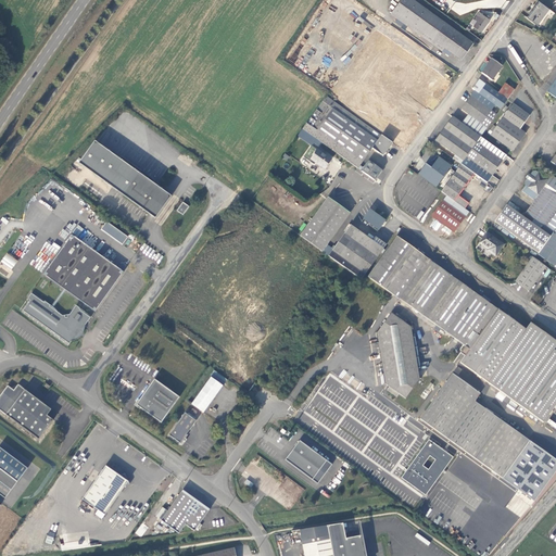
[(472,43),(413,0),(401,0),(390,14),(442,51),(444,47),(462,60),(472,43)]
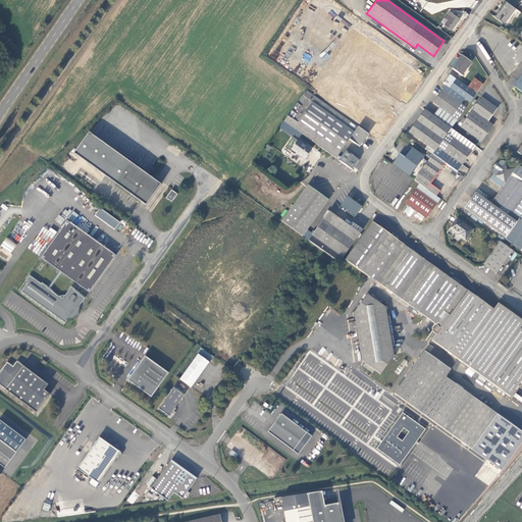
[(515,8),(506,1),(494,16),(504,23),(515,8)]
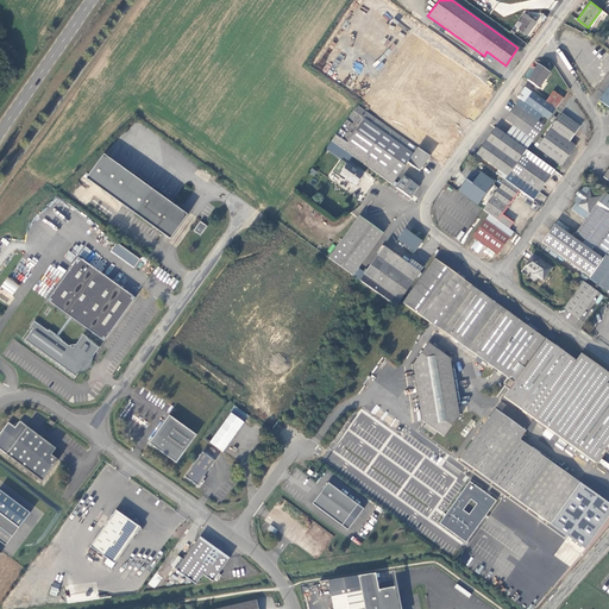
[(535,22),(528,17),(522,23),(519,29),(527,35),(535,22)]
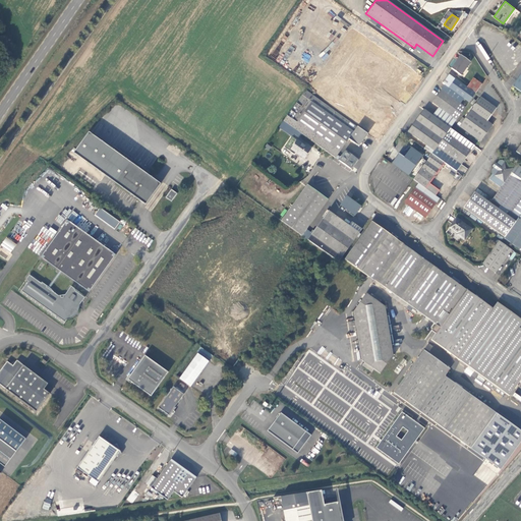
[(470,62),(461,55),(452,68),(461,75),(470,62)]
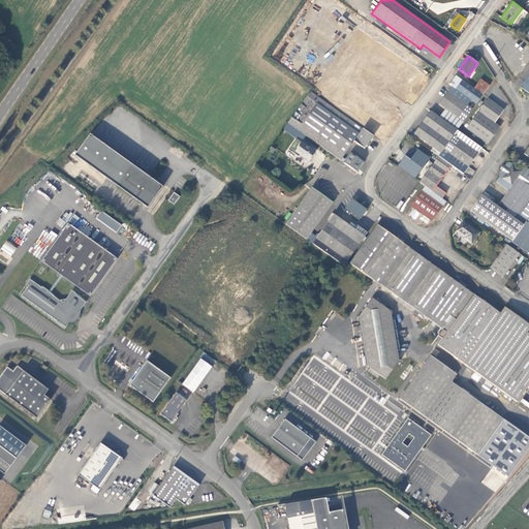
[(528,74),(520,88),(528,94),(528,74)]
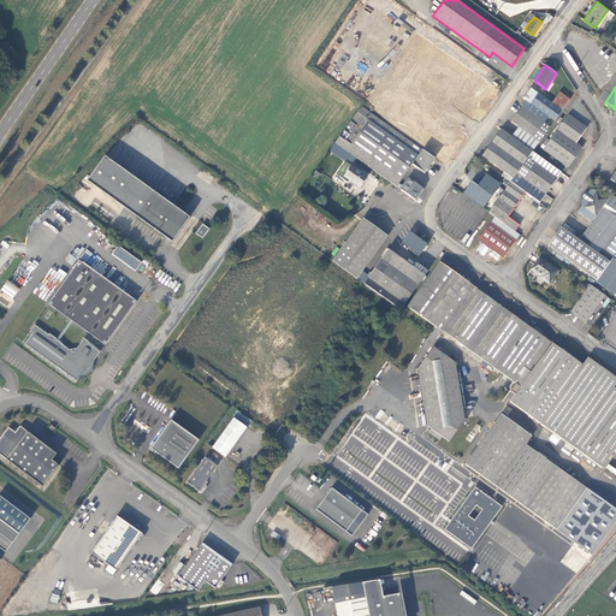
[(555,122),(562,111),(551,104),(531,89),(523,100),(526,101),(548,117),(555,122)]
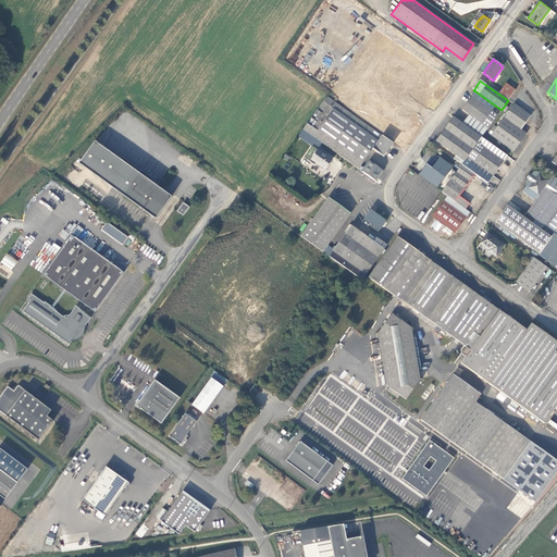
[(508,100),(516,90),(506,83),(498,94),(508,100)]
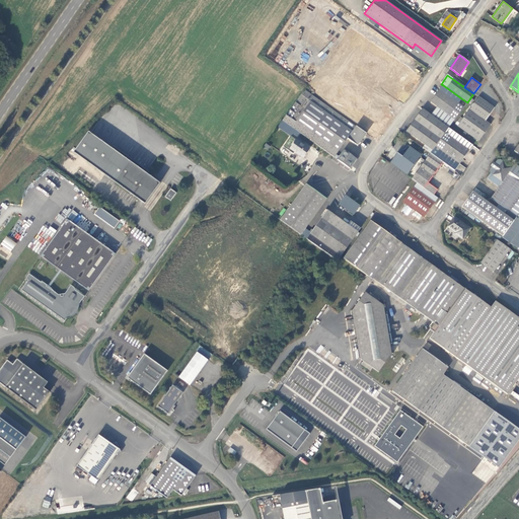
[(431,116),(448,128),(463,107),(458,103),(461,98),(443,85),(439,89),(440,90),(431,103),(436,107),(431,116)]
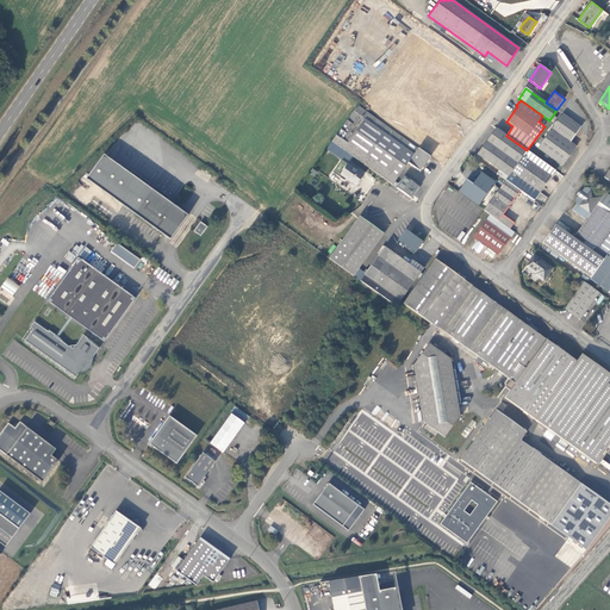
[(419,172),(430,157),(358,105),(331,142),(392,186),(408,162),(419,172)]
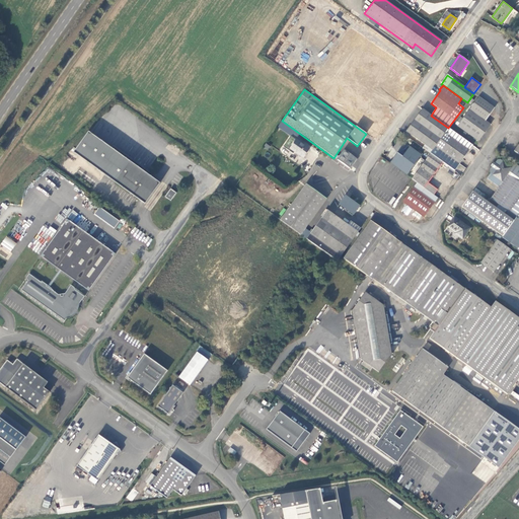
[(494,108),(478,97),(458,126),(478,141),(491,125),(485,121),(494,108)]
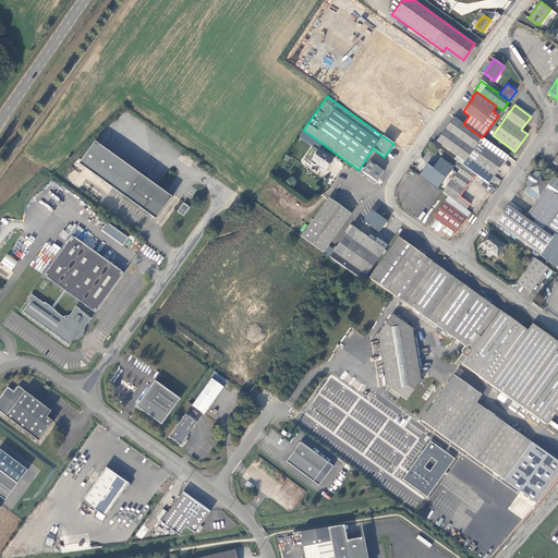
[(464,162),(482,137),(463,124),(455,118),(436,142),(464,162)]
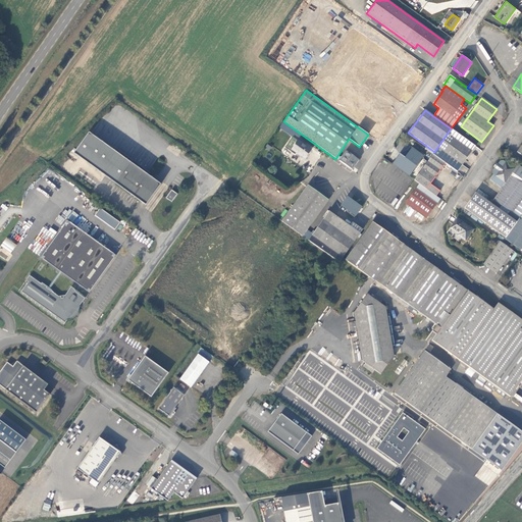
[(457,172),(475,147),(451,128),(434,152),(432,155),(446,164),(457,172)]
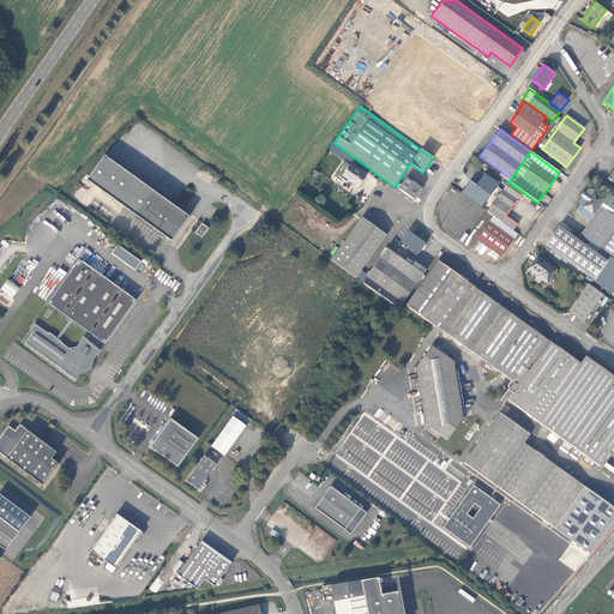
[(190,216),(106,155),(88,179),(172,240),(190,216)]
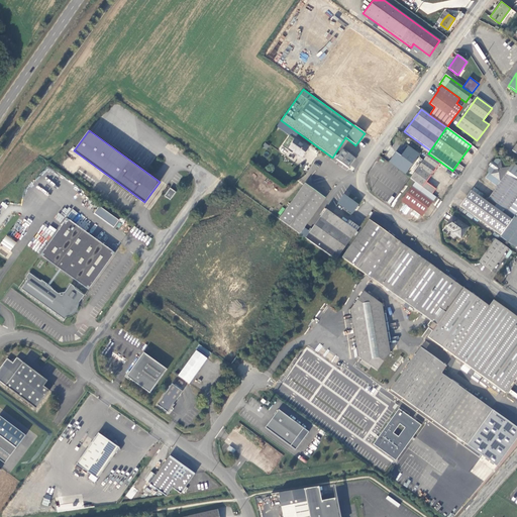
[(307,148),(295,140),(289,148),(301,158),(307,148)]
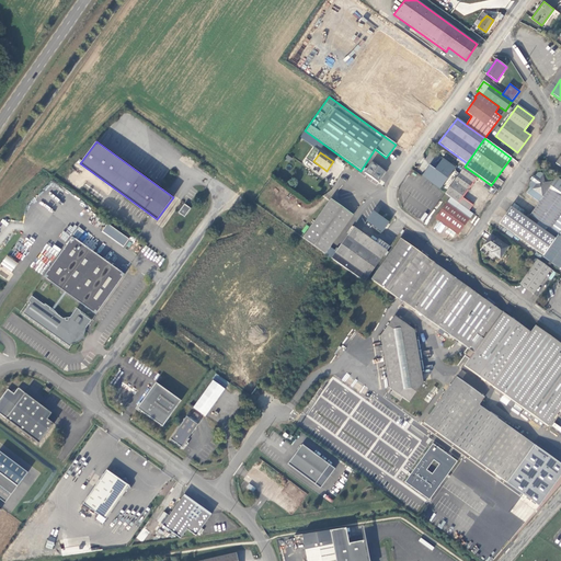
[(364,174),(377,183),(384,172),(371,162),(364,174)]
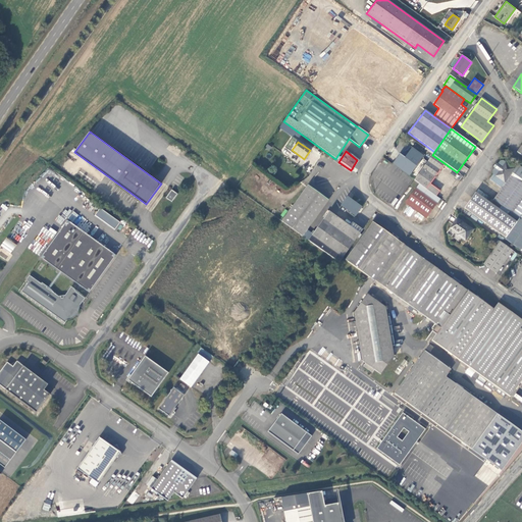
[(503,160),(510,158),(508,151),(501,153),(503,160)]
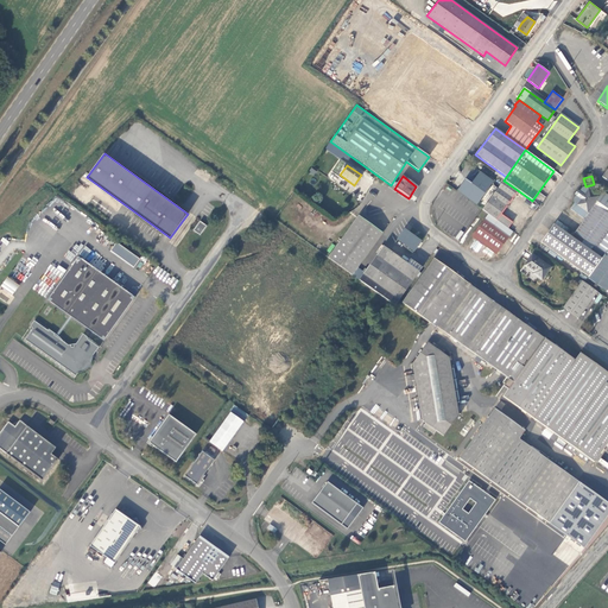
[(482,210),(508,229),(512,223),(501,215),(519,191),(504,181),(482,210)]
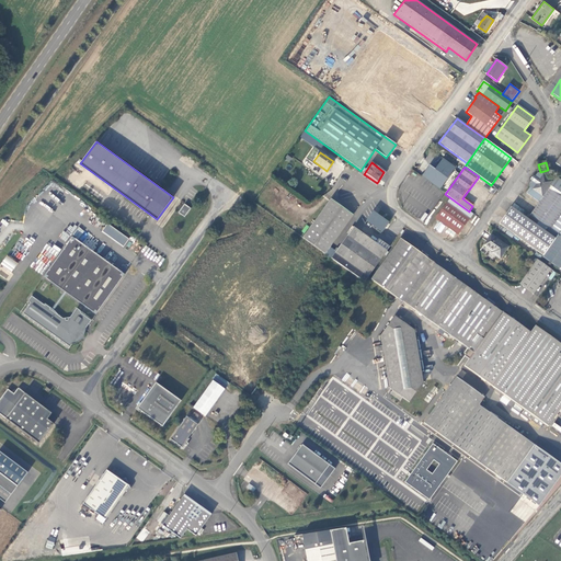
[(560,179),(557,175),(552,181),(544,175),(540,172),(537,172),(535,176),(533,175),(529,179),(530,181),(529,184),(529,187),(526,193),(539,203),(530,215),(514,204),(500,224),(542,256),(542,258),(554,266),(560,258),(560,179)]
